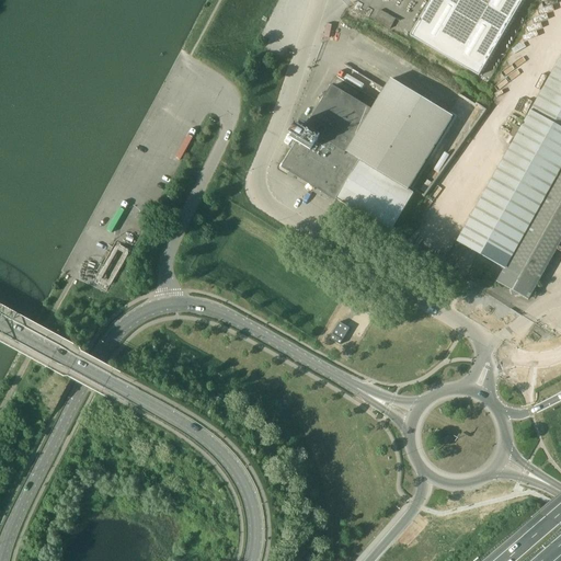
[(522,0),(430,0),(410,36),(479,76),(522,0)]
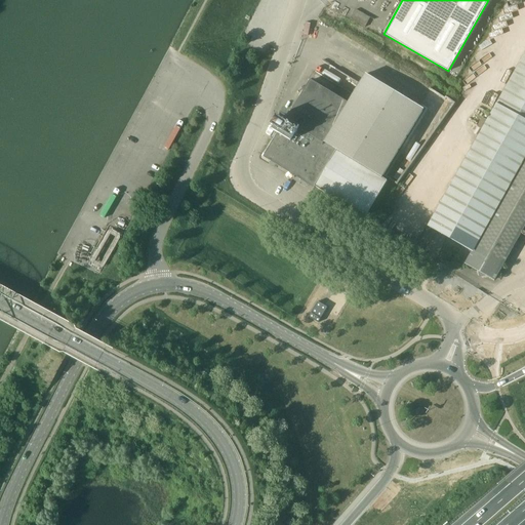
[(353,9),(350,18),(365,25),(368,15),(353,9)]
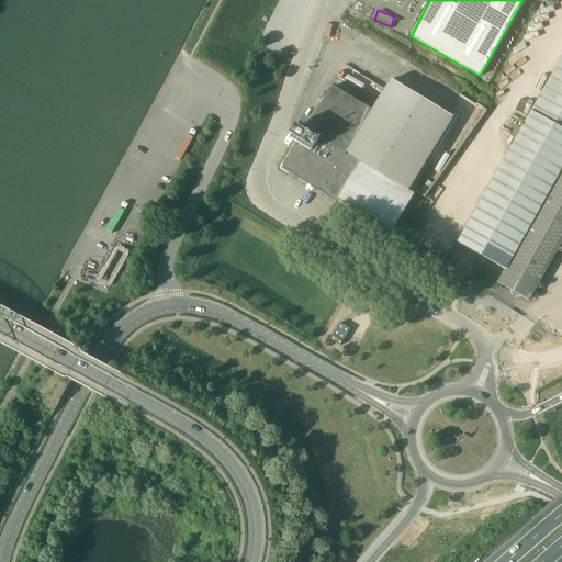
[(536,290),(561,243),(561,57),(555,69),(523,130),(517,126),(512,136),(517,139),(459,242),(506,269),(498,282),(530,300),(532,295),(535,296),(537,291),(536,290)]
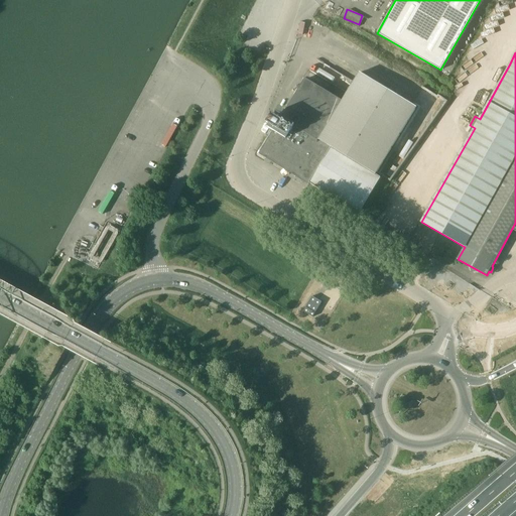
[(359,214),(360,214),(381,178),(376,175),(417,108),(360,73),(343,102),(316,145),(329,152),(309,183),(359,214)]
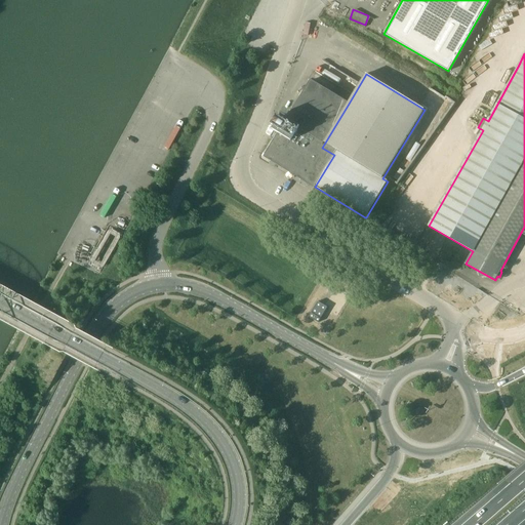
[(265,157),(277,165),(314,188),(315,187),(334,155),(322,148),(349,104),(311,81),(287,119),(282,116),(274,130),(279,133),(265,157)]
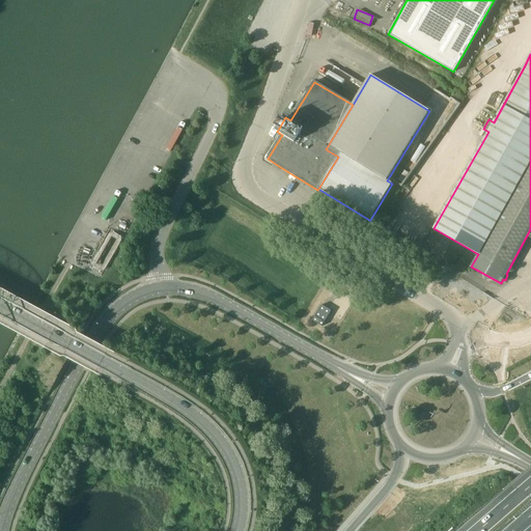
[(375,224),(381,227),(382,228),(385,224),(379,220),(375,224)]
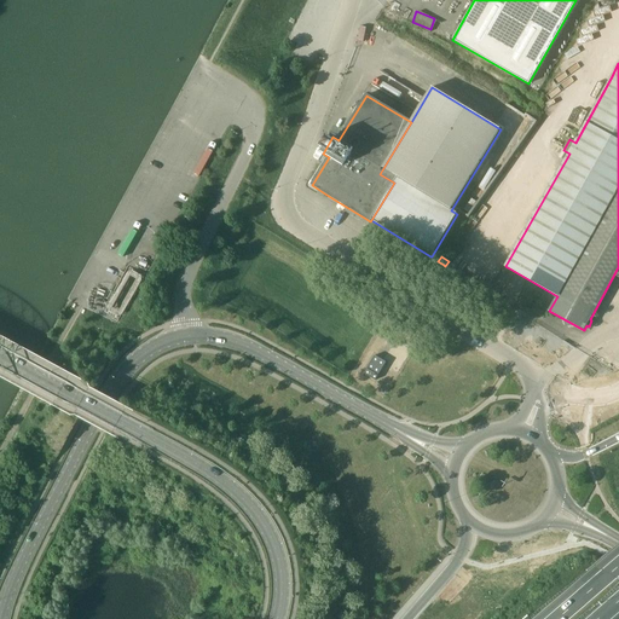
[(375,356),(364,374),(375,381),(386,363),(375,356)]
